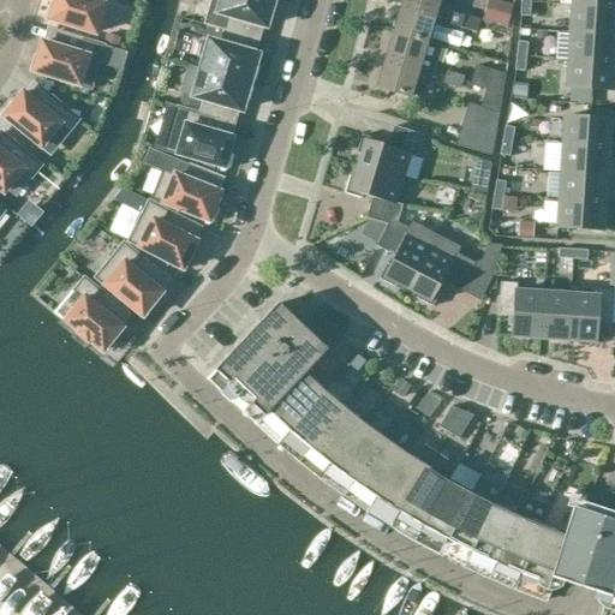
[(54,0),(53,6),(51,5),(47,19),(95,35),(103,5),(94,3),(94,0),(54,0)]
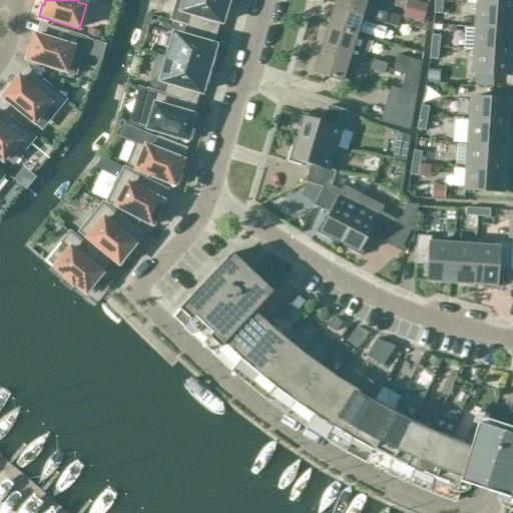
[(226,0),(184,0),(181,12),(190,15),(187,26),(209,33),(212,21),(220,23),(223,14),(224,14),(228,3),(226,2),(226,0)]
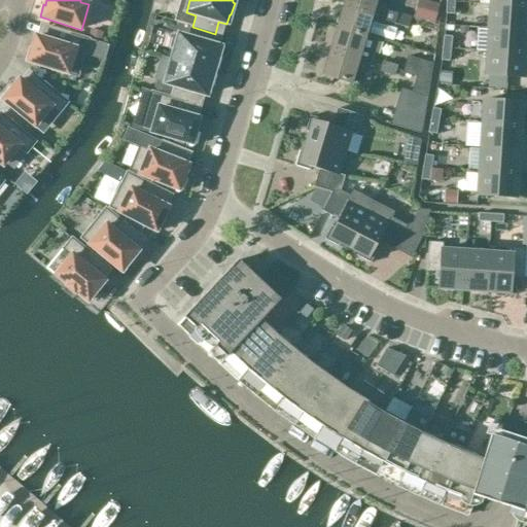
[(344,0),(343,5),(373,13),(383,16),(381,21),(394,25),(397,15),(384,11),(386,6),(376,3),(377,0),(344,0)]
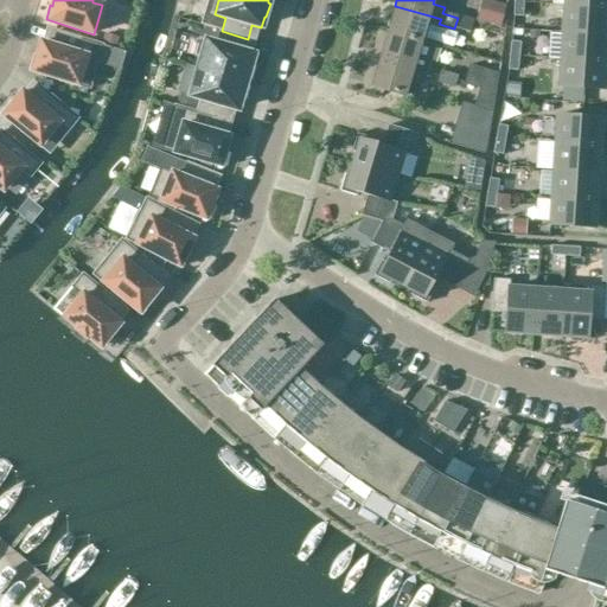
[(484,0),(481,0),(475,23),(499,29),(506,0),(492,0),(492,2),(484,0)]
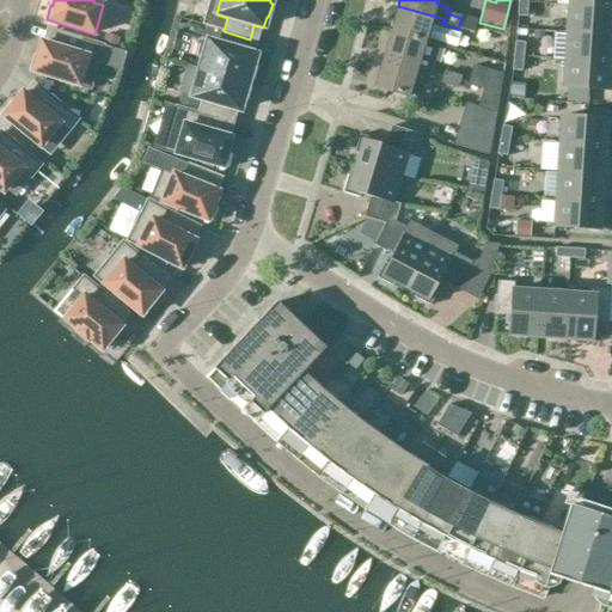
[(519,2),(518,17),(527,18),(528,4),(519,2)]
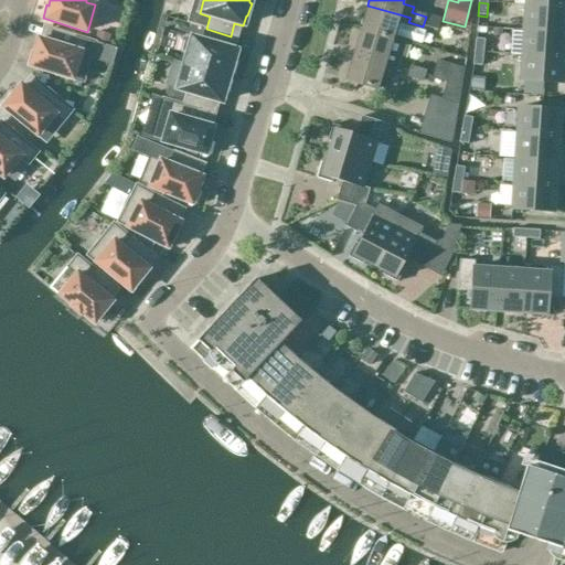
[(400,14),(368,6),(361,31),(393,40),(400,14)]
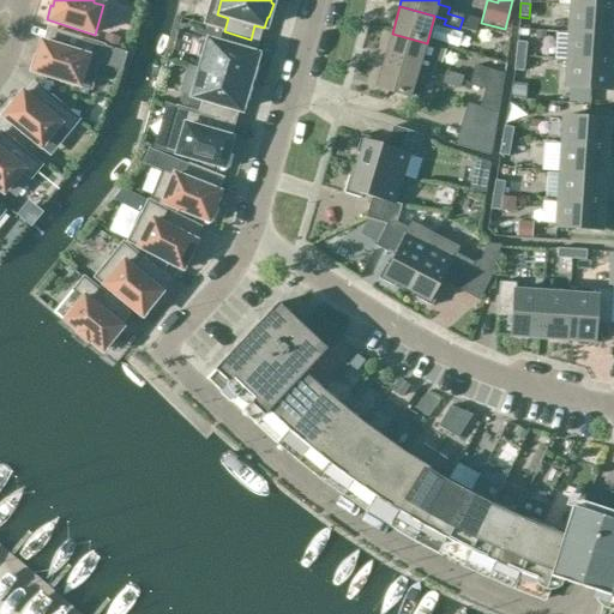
[(613,8),(571,6),(569,34),(613,36),(613,8)]
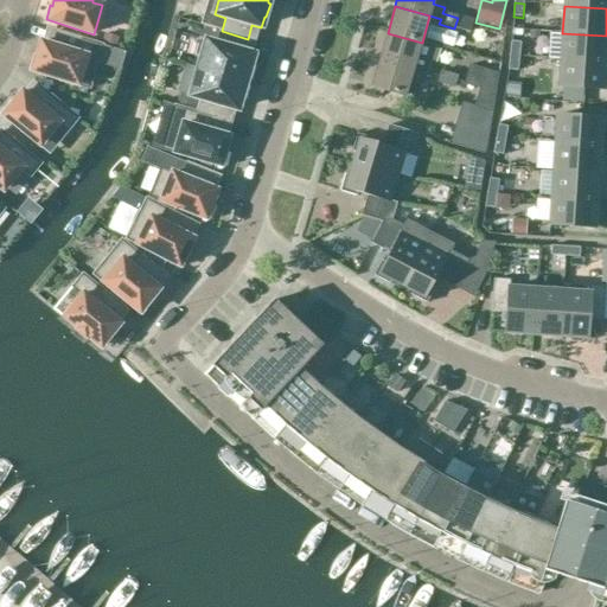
[(473,23),(458,18),(454,29),(470,33),(473,23)]
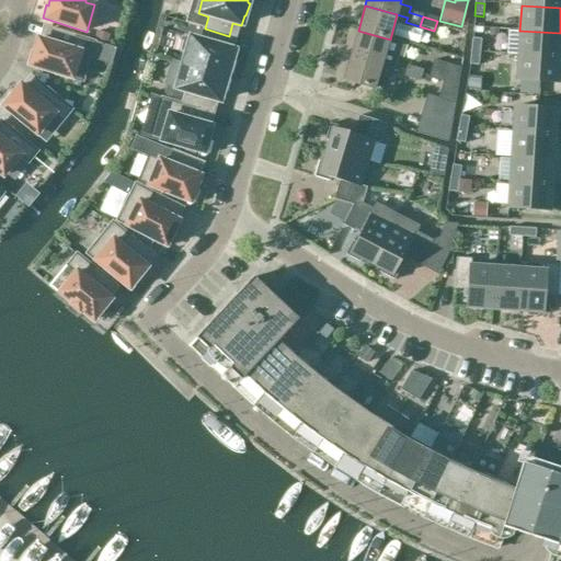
[(201,42),(192,38),(184,65),(226,77),(227,73),(229,75),(232,61),(230,61),(233,50),(225,48),(229,36),(205,29),(201,42)]
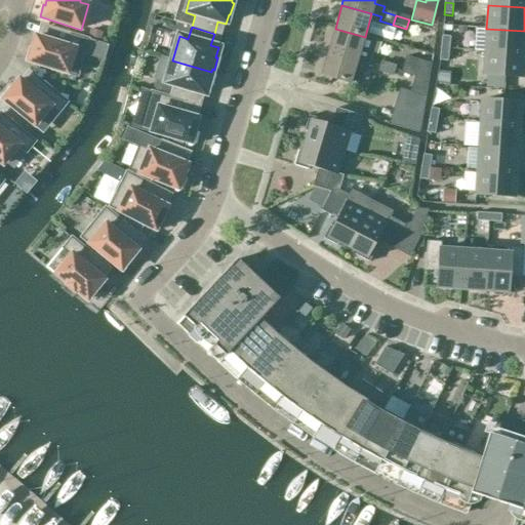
[(88,40),(47,28),(43,39),(36,37),(32,49),(30,49),(26,62),(77,77),(88,40)]
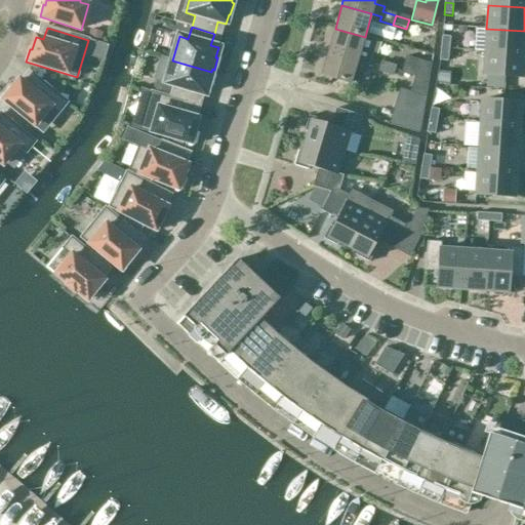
[(376,41),(365,37),(335,29),(328,51),(368,64),(366,68),(367,68),(379,72),(382,63),(371,59),(376,41)]
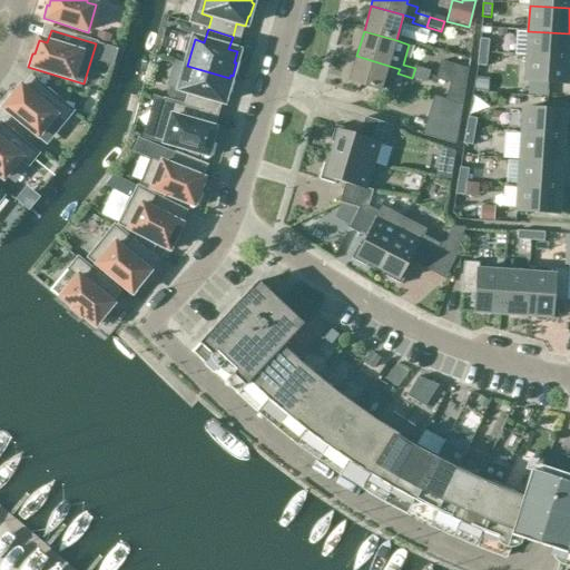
[(569,33),(528,31),(526,57),(569,59),(569,42),(569,33)]
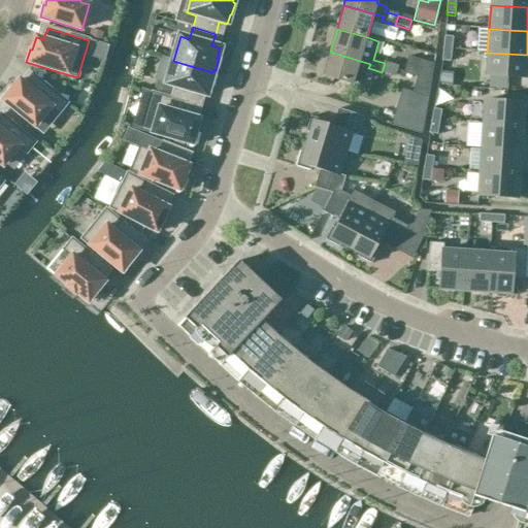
[(444,36),(443,50),(452,51),(453,37),(444,36)]
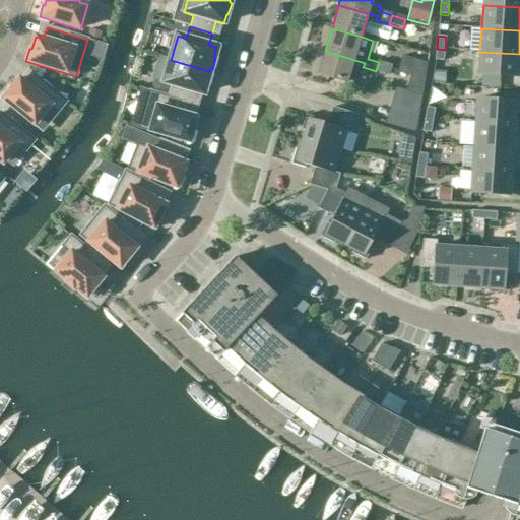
[(437,49),(435,61),(444,61),(445,50),(437,49)]
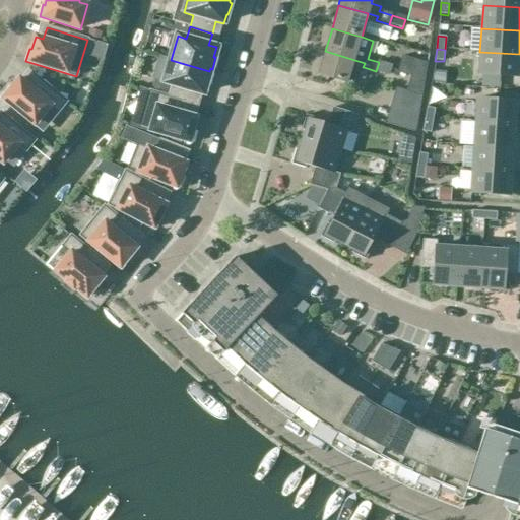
[(365,63),(325,51),(318,74),(347,83),(351,69),(362,72),(364,67),(363,67),(365,63)]
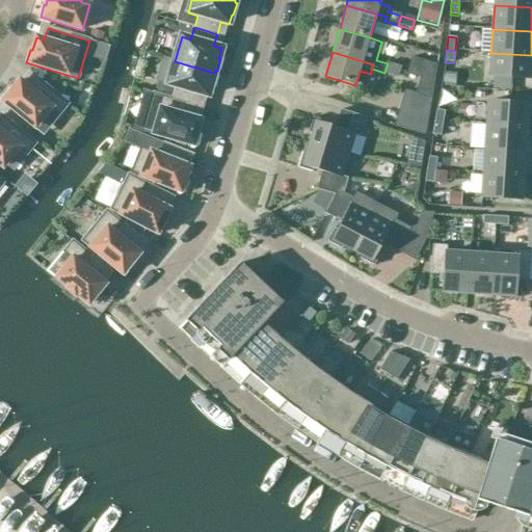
[(531,55),(490,53),(489,77),(529,79),(531,55)]
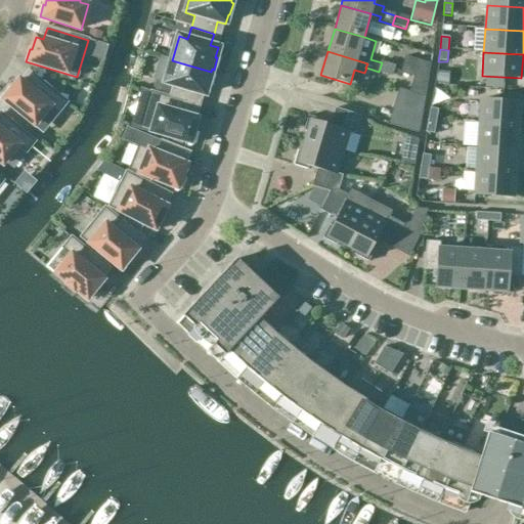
[(211,74),(211,72),(172,60),(162,95),(192,104),(197,93),(205,95),(207,86),(209,86),(212,75),(211,74)]
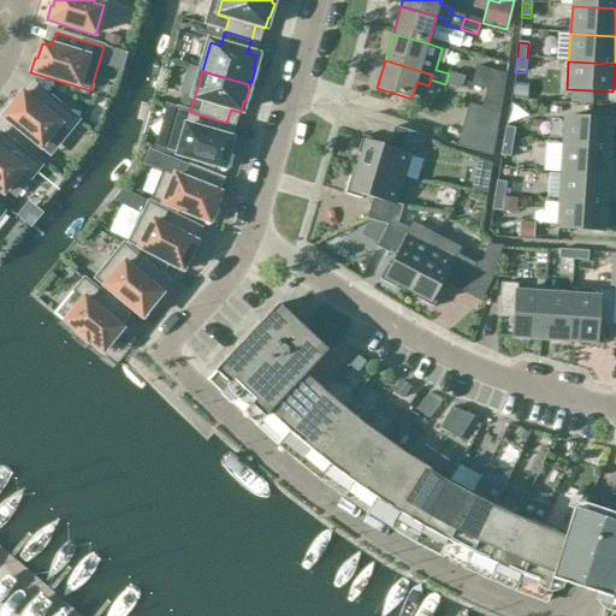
[(493,72),(487,90),(503,95),(505,76),(493,72)]
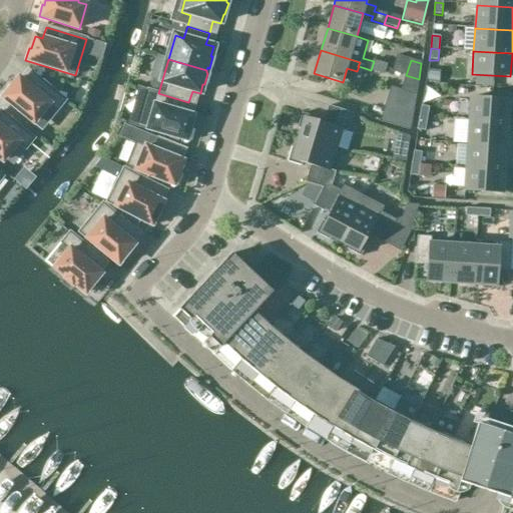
[(387,65),(374,61),(371,70),(384,74),(387,65)]
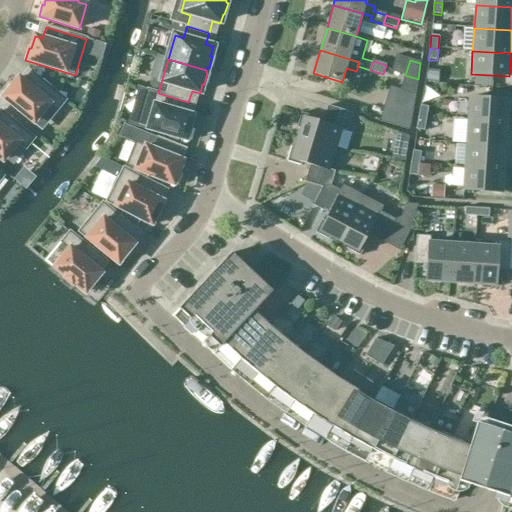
[(9,87),(1,96),(41,129),(65,100),(32,74),(25,83),(18,78),(10,88),(9,87)]
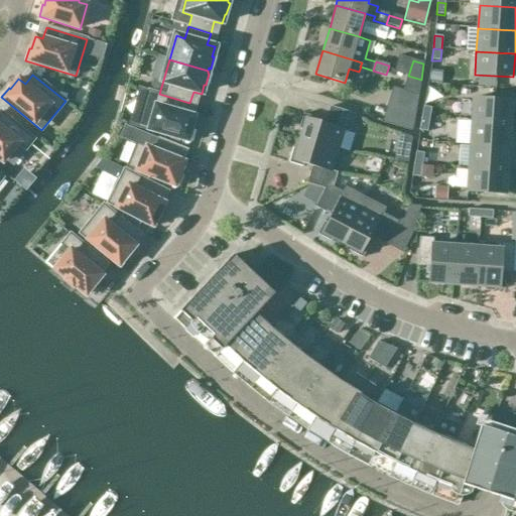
[(408,76),(407,76),(403,92),(393,89),(392,95),(394,95),(386,124),(407,130),(415,101),(417,96),(418,96),(421,80),(408,76)]
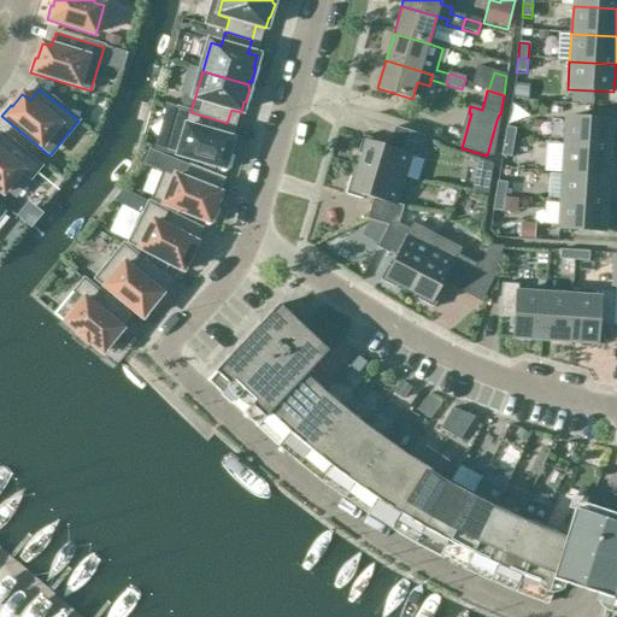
[(227,123),(191,112),(180,110),(166,152),(227,170),(230,156),(228,156),(233,140),(223,137),(227,123)]
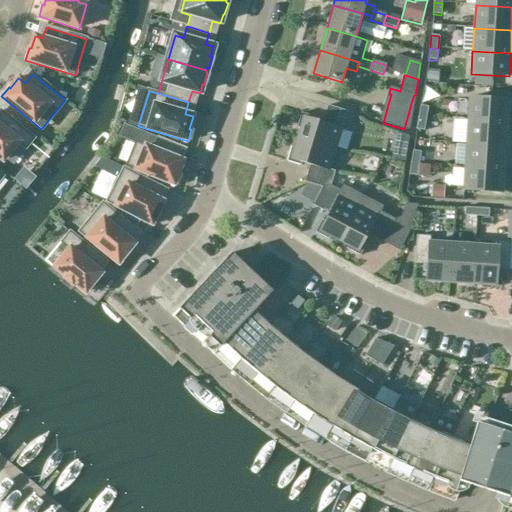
[(469,98),(468,121),(506,124),(508,100),(469,98)]
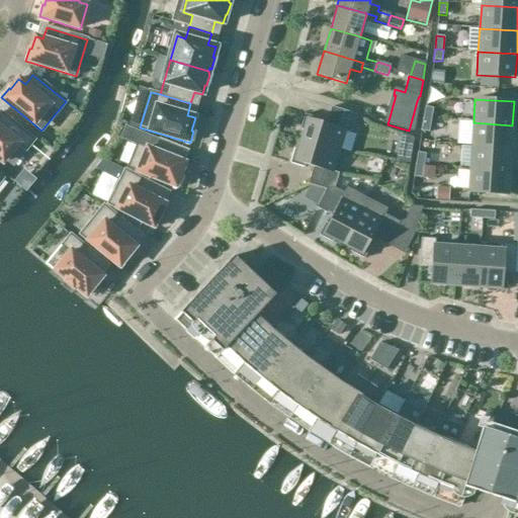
[(425,107),(423,119),(431,120),(433,108),(425,107)]
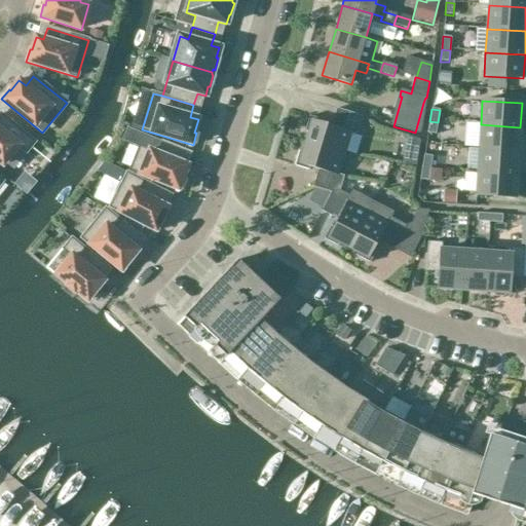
[(307,134),(305,143),(344,155),(350,135),(355,136),(362,117),(336,110),(331,127),(323,124),(324,121),(309,117),(304,133),(307,134)]
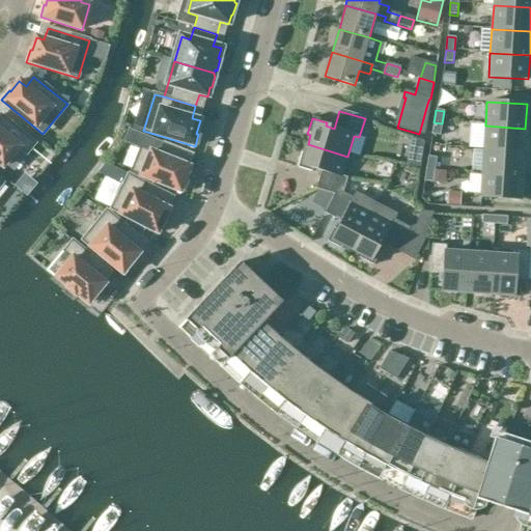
[(35,143),(1,116),(0,117),(0,164),(10,173),(35,143)]
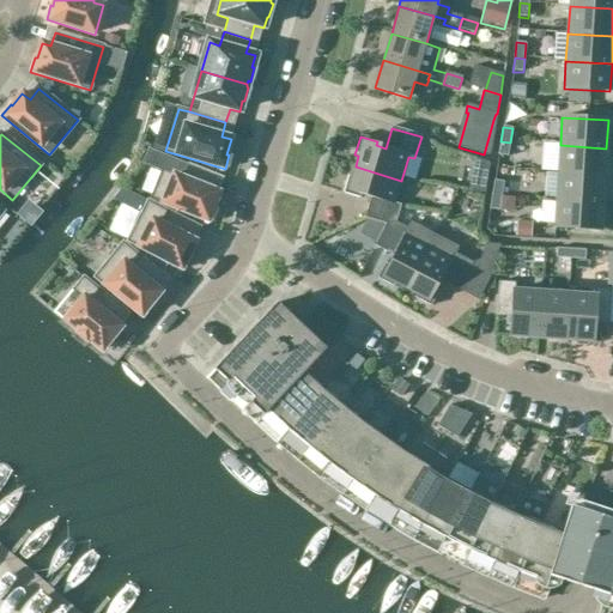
[(501,141),(498,156),(508,157),(510,143),(501,141)]
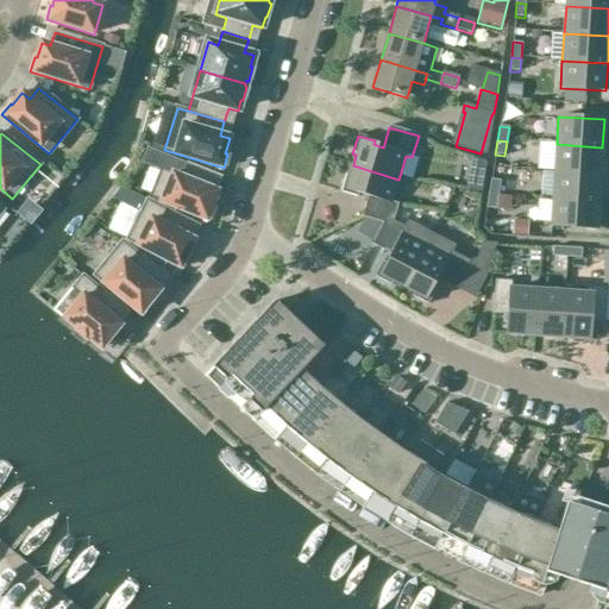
[(557,144),(554,171),(601,175),(602,148),(557,144)]
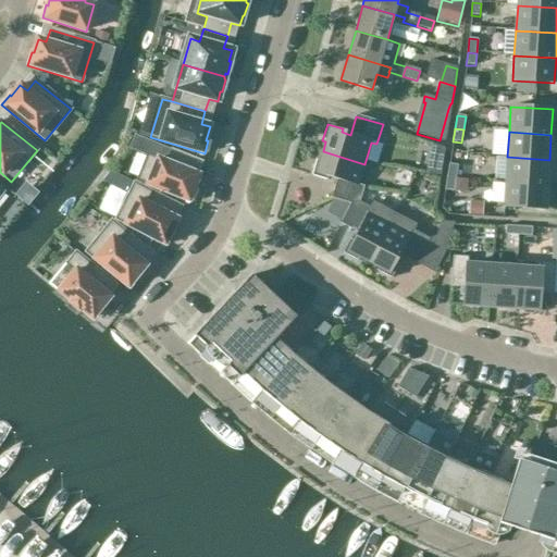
[(195,160),(152,144),(138,181),(190,201),(195,189),(194,188),(198,175),(190,172),(195,160)]
